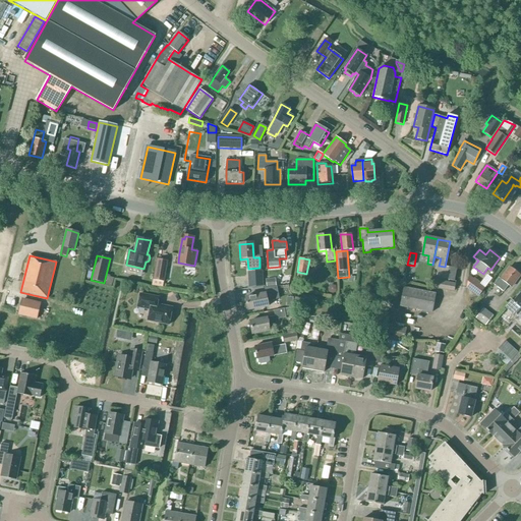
[(175,289),(177,275),(166,274),(168,261),(157,258),(154,280),(153,280),(152,286),(175,289)]
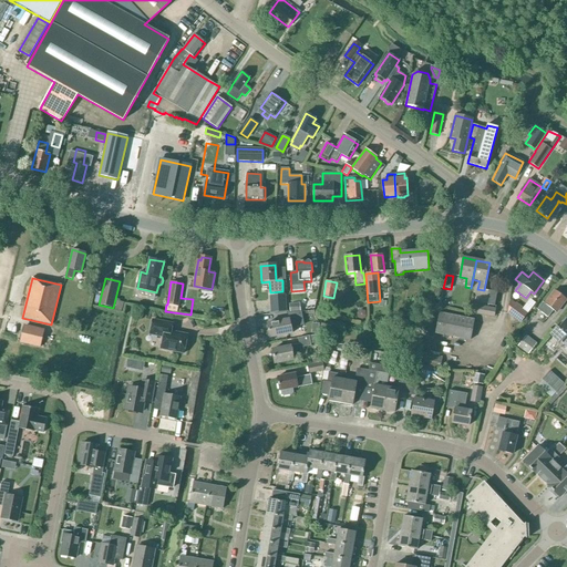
[(156,292),(140,289),(138,297),(154,300),(156,292)]
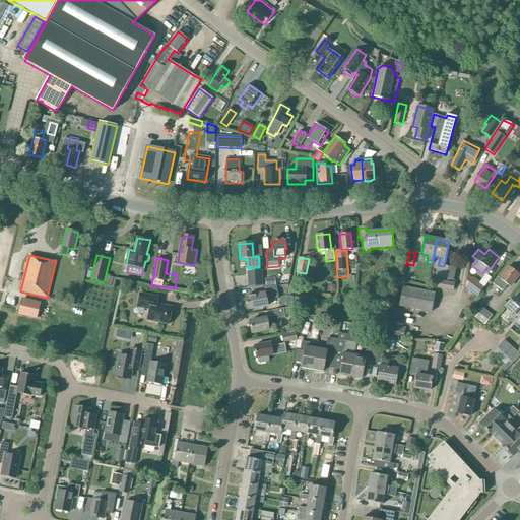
[(510,287),(519,274),(509,266),(500,278),(498,277),(493,284),(503,291),(507,285),(510,287)]
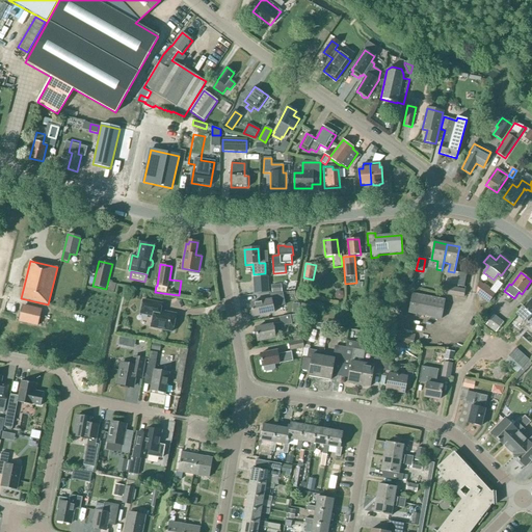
[(463,288),(467,274),(460,273),(457,286),(463,288)]
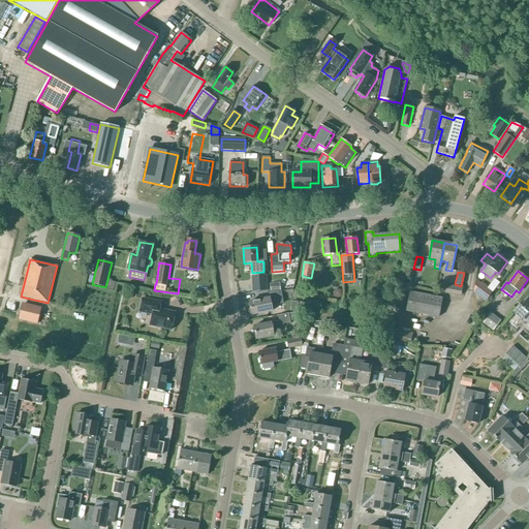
[(265,291),(265,288),(266,288),(265,275),(253,276),(254,289),(255,289),(255,293),(265,291)]
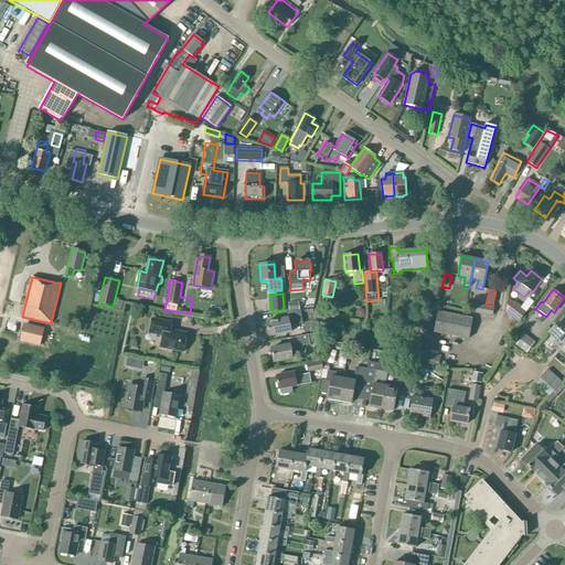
[(330,308),(332,298),(323,297),(321,307),(330,308)]
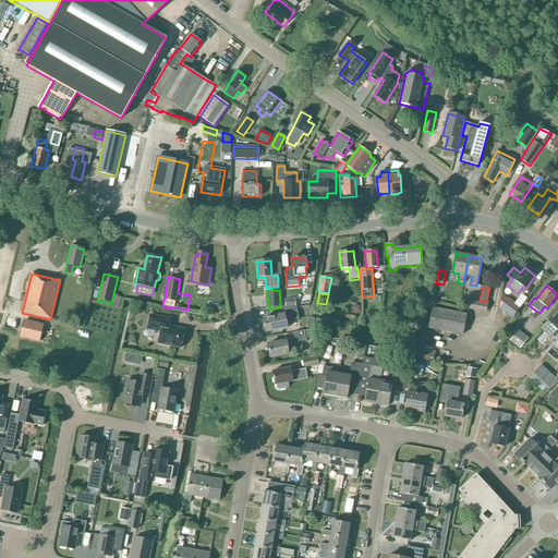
[(499,308),(512,318),(519,308),(513,304),(514,303),(508,299),(507,300),(501,295),(499,308)]
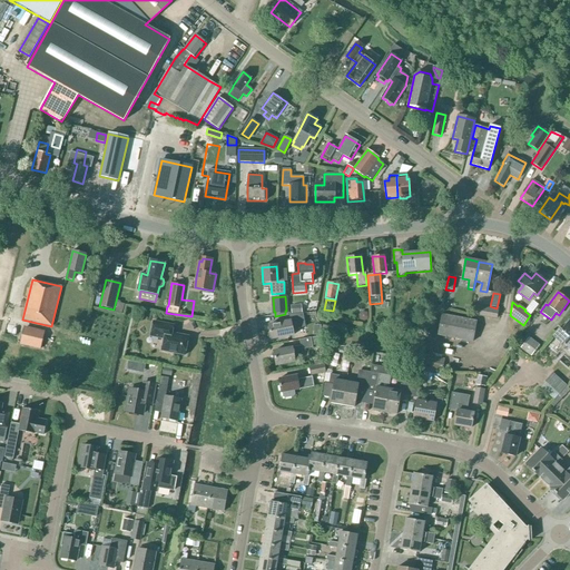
[(497,320),(499,311),(481,307),(479,316),(497,320)]
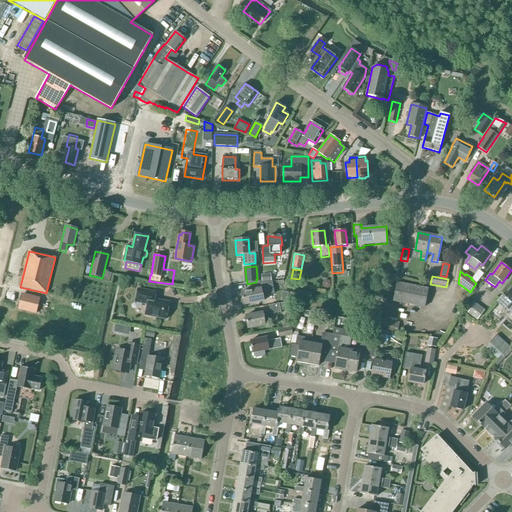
[(260,283),(260,281),(249,283),(250,291),(241,292),(244,305),(264,301),(263,296),(274,294),(272,282),(260,283)]
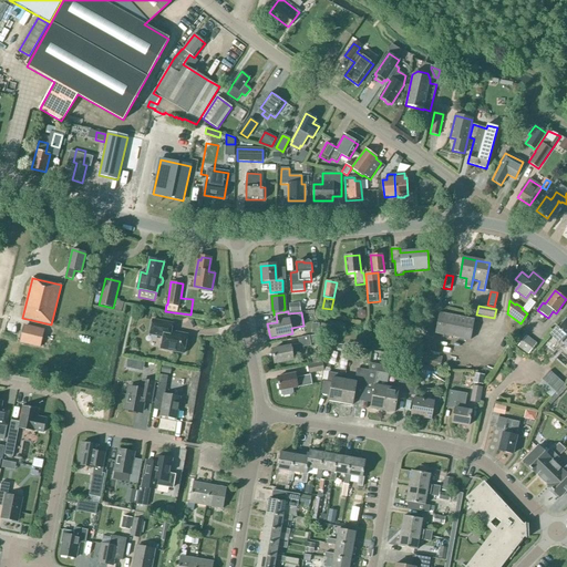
[(470,341),(474,320),(440,313),(435,334),(470,341)]
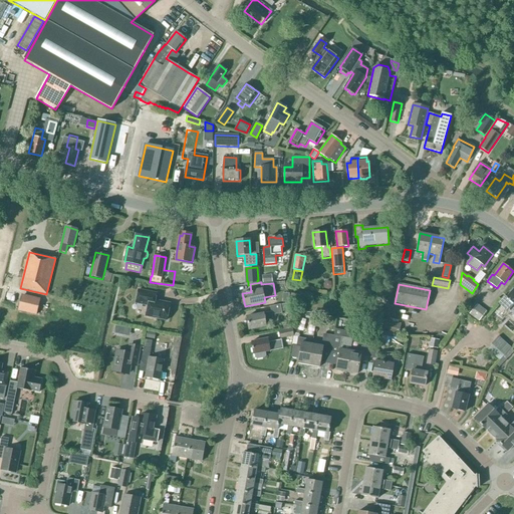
[(513,288),(506,297),(504,295),(497,303),(505,310),(507,309),(513,315),(513,288)]
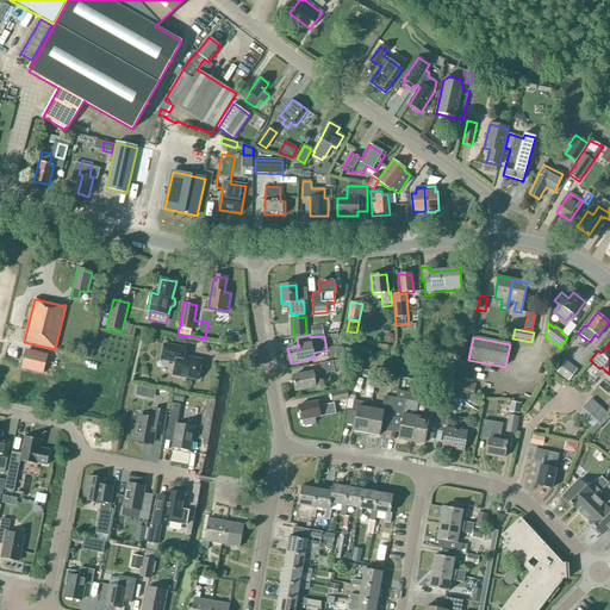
[(198,381),(201,360),(184,358),(186,348),(165,344),(161,360),(173,362),(175,366),(173,375),(198,381)]
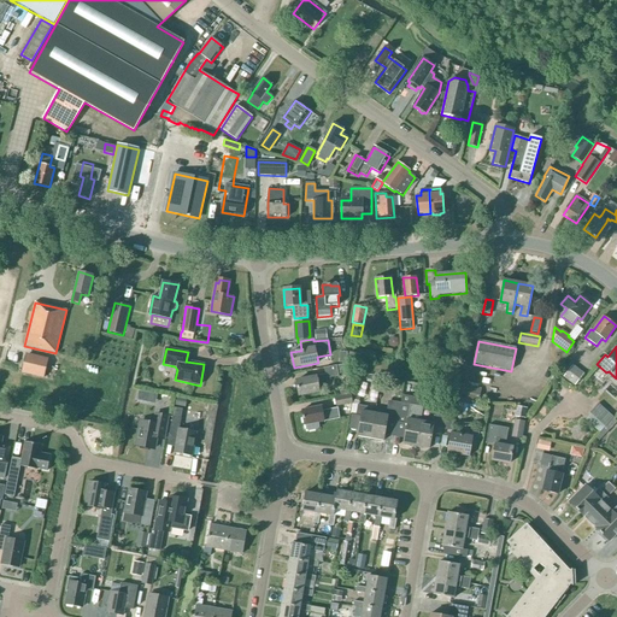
[(358,363),(360,356),(350,353),(348,360),(358,363)]
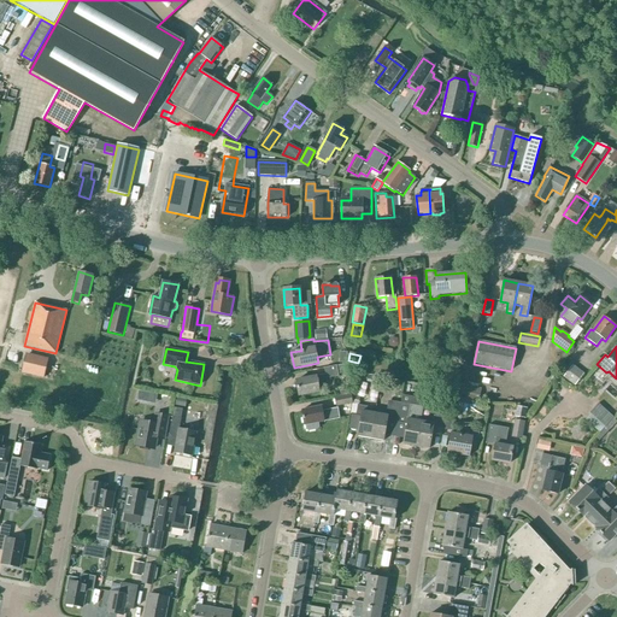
[(25,357),(22,372),(43,378),(48,362),(25,357)]
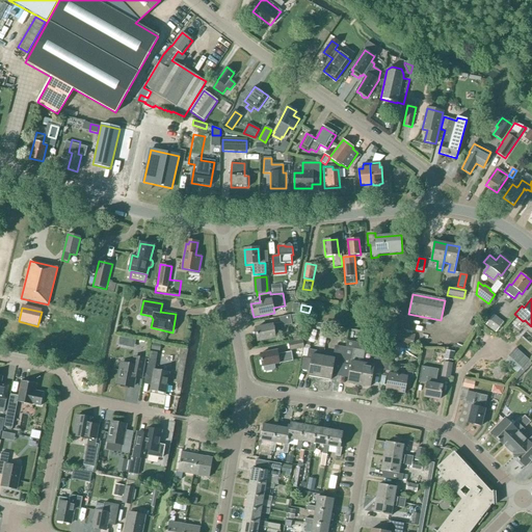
[(496,334),(503,322),(494,315),(485,326),(496,334)]
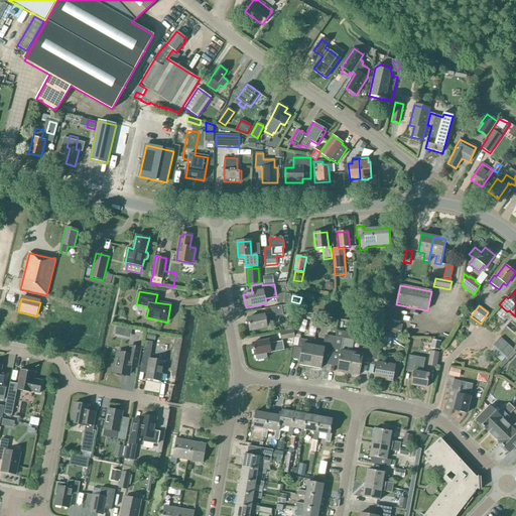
[(250,332),(267,329),(265,323),(274,320),(273,316),(283,314),(281,306),(271,308),(272,313),(248,318),(250,332)]
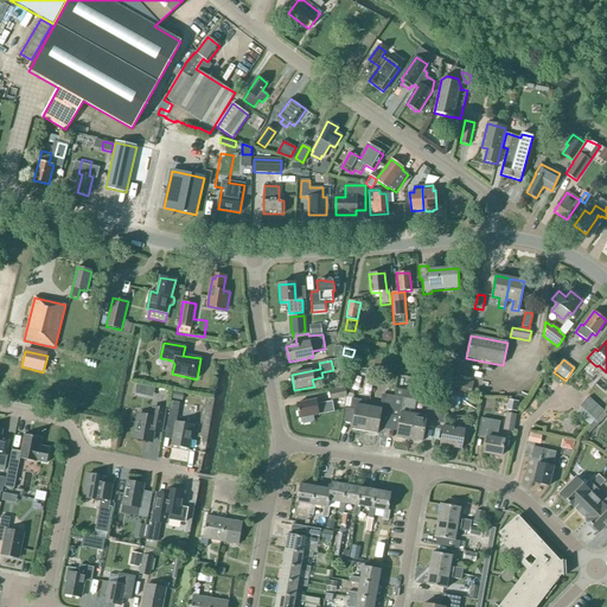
[(472,394),(474,382),(446,376),(443,388),(472,394)]
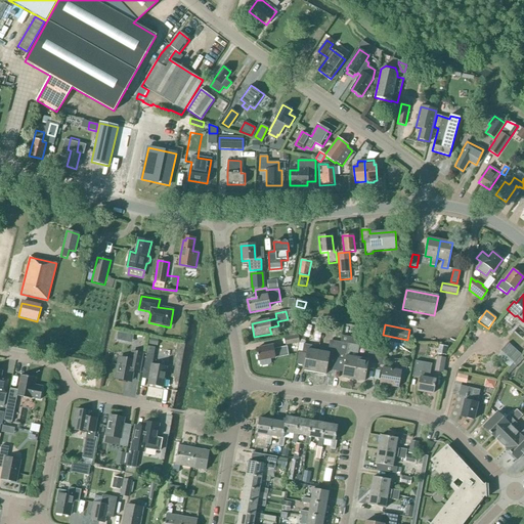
[(125,342),(127,334),(118,333),(116,341),(125,342)]
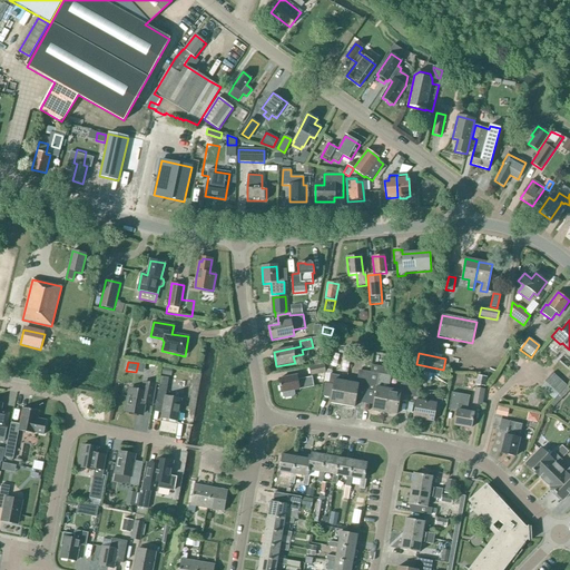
[(326,372),(324,364),(310,366),(311,376),(326,373),(326,372)]
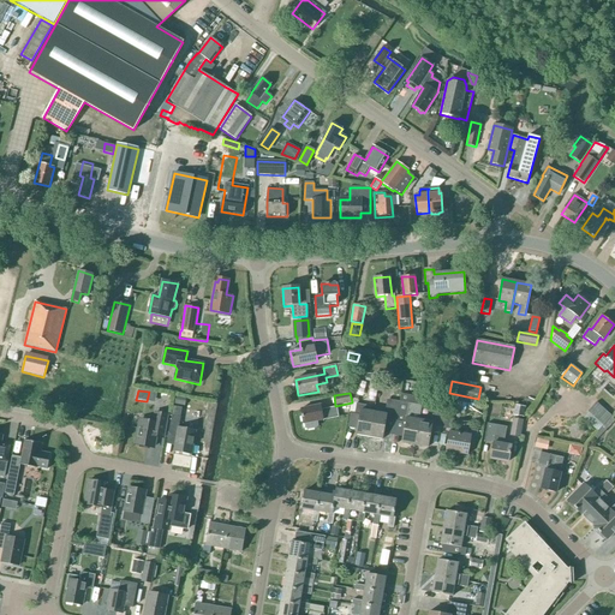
[(415,446),(419,421),(422,406),(411,404),(412,396),(401,394),(400,401),(399,401),(395,421),(395,425),(405,428),(402,443),(415,446)]
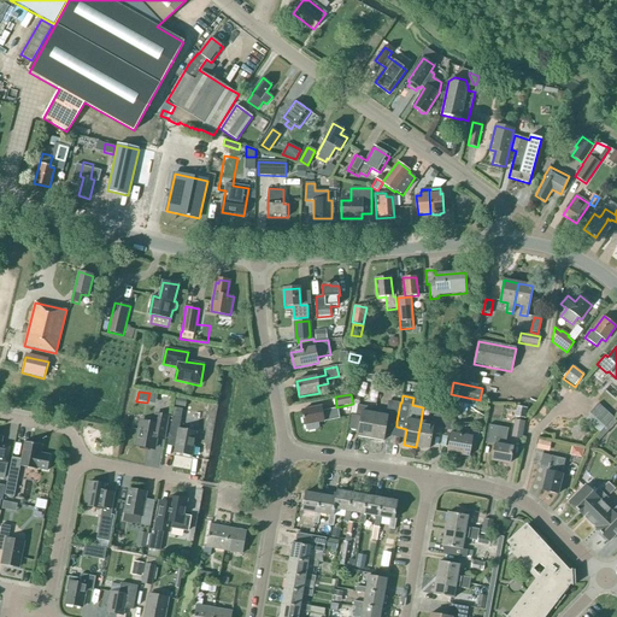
[(370,439),(375,413),(368,412),(368,407),(359,406),(359,401),(353,400),(353,403),(353,404),(351,415),(362,416),(358,436),(370,439)]
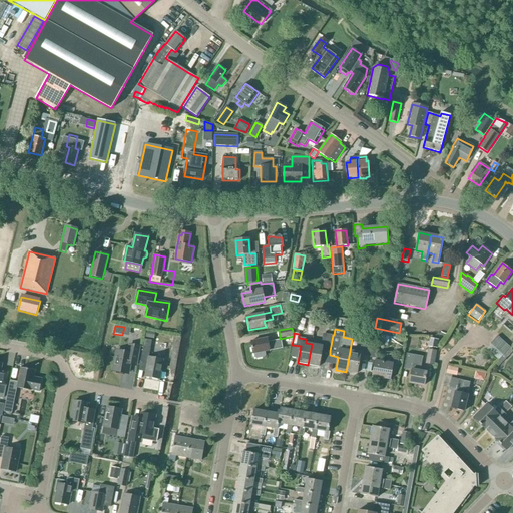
[(330,351),(333,335),(323,334),(322,342),(319,341),(319,345),(312,344),(308,365),(319,367),(322,350),(330,351)]
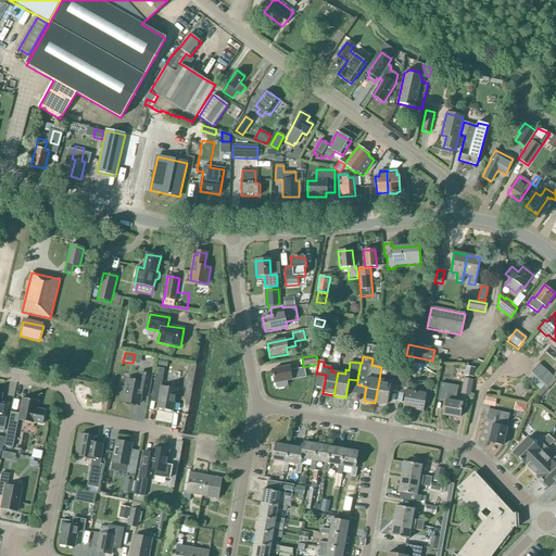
[(545,386),(546,384),(553,377),(539,364),(531,373),(545,386)]
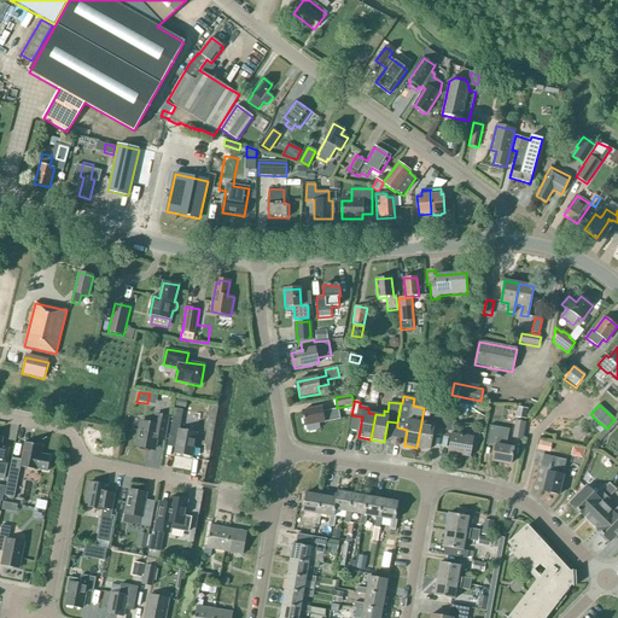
[(322,412),(322,408),(302,410),(304,426),(305,426),(307,431),(309,432),(319,431),(320,429),(319,424),(325,423),(332,421),(340,420),(338,409),(322,412)]
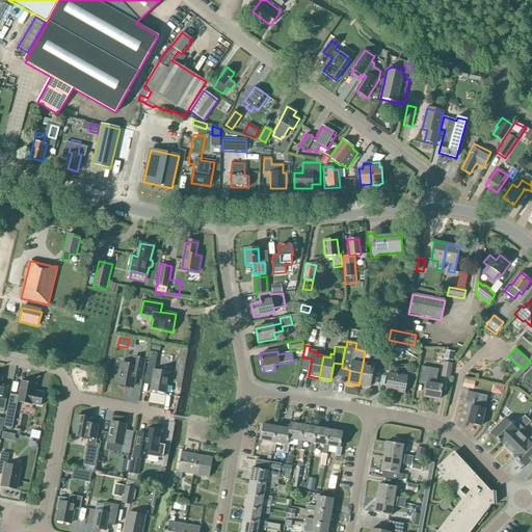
[(455,352),(446,351),(445,357),(453,360),(455,352)]
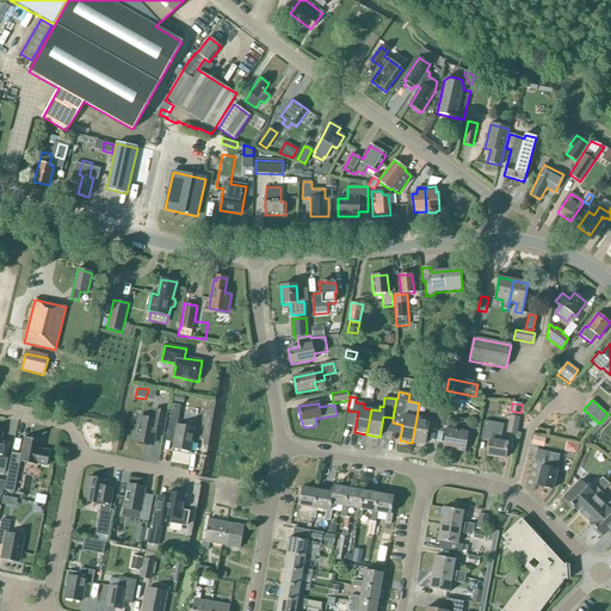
[(439,426),(442,411),(443,407),(431,405),(430,415),(425,414),(425,419),(417,418),(412,443),(425,445),(429,425),(432,425),(439,426)]
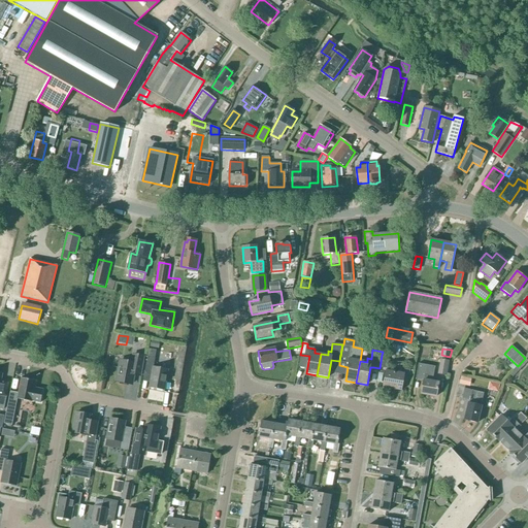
[(149,351),(147,357),(155,359),(156,352),(149,351)]
